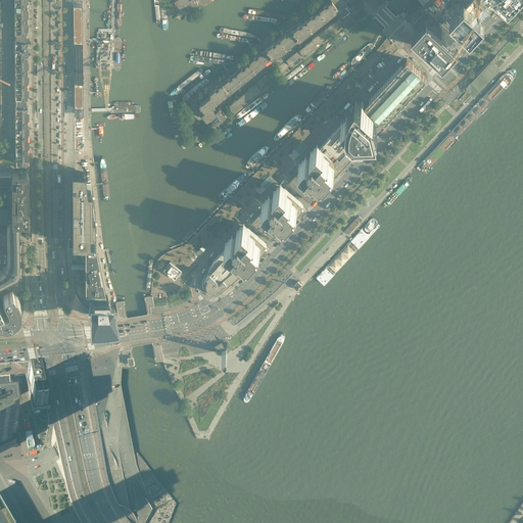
[(176,0),(177,2),(179,2),(179,3),(180,3),(180,4),(185,2),(189,9),(199,3),(197,0),(190,0),(189,1),(188,0),(176,0)]
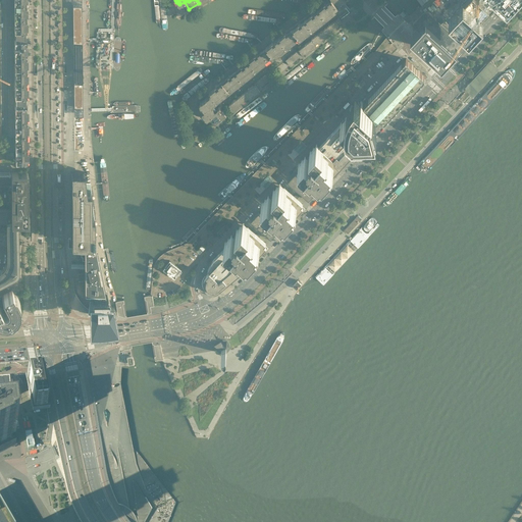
[(342,2),(343,0),(326,0),(324,0),(324,1),(324,2),(319,6),(326,15),(341,4),(340,3),(342,1),(342,2)]
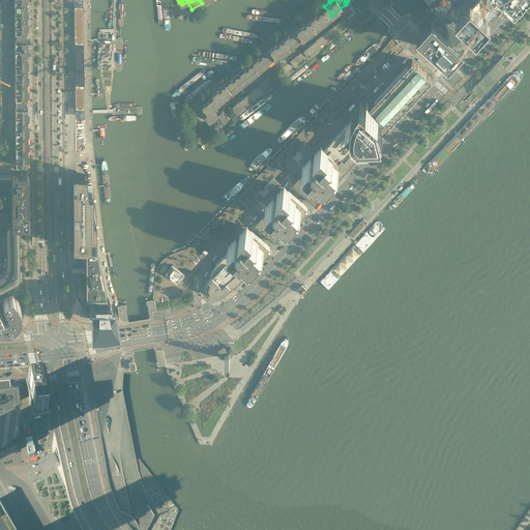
[(464,0),(455,9),(458,11),(460,13),(472,25),(474,27),(476,29),(491,13),(489,11),(497,3),(495,2),(496,0),(464,0)]
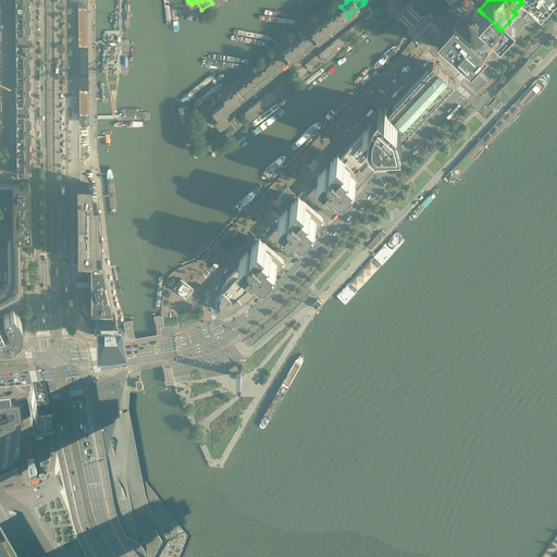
[(28,1),(15,2),(8,2),(8,16),(15,16),(28,16),(28,15),(28,11),(26,11),(26,8),(28,8),(28,3),(28,1)]
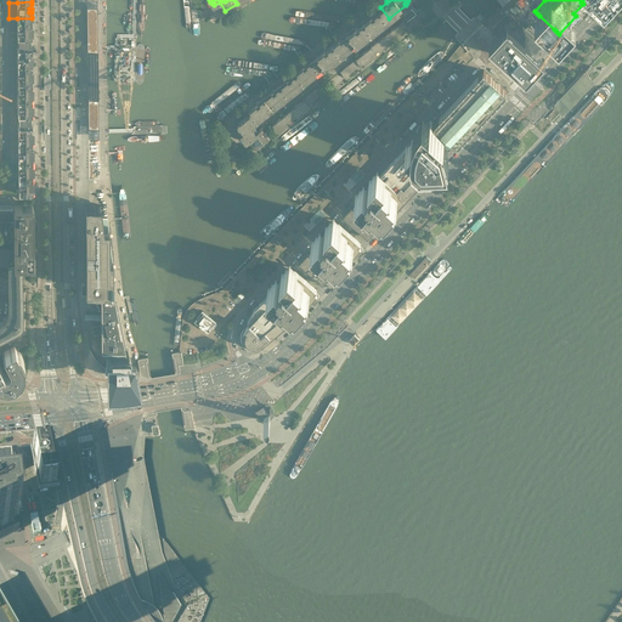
[(88,6),(86,6),(88,128),(89,128),(99,128),(97,6),(91,6),(88,6)]
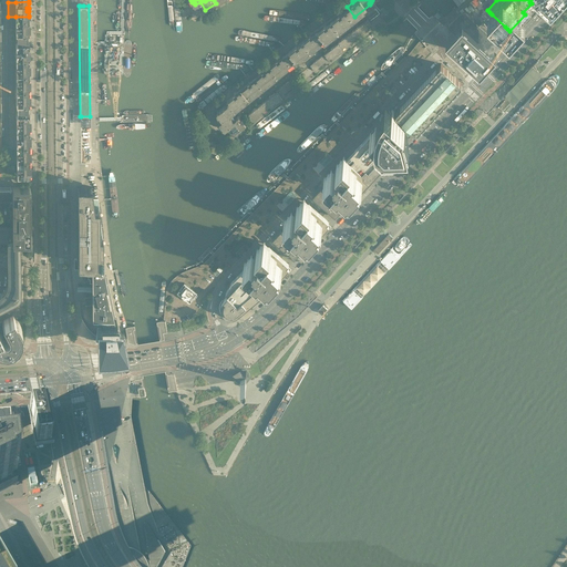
[(347,7),(341,11),(340,11),(340,10),(339,10),(339,11),(338,11),(338,12),(338,13),(332,18),(341,28),(354,17),(347,7)]
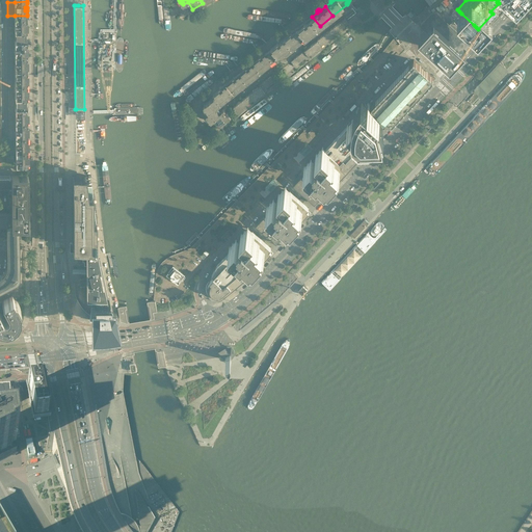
[(422,22),(419,25),(424,30),(429,34),(429,35),(432,38),(434,40),(442,47),(450,55),(456,49),(456,48),(459,45),(463,41),(466,38),(463,36),(469,30),(461,24),(459,27),(452,21),(450,24),(448,22),(445,19),(444,19),(444,18),(442,16),(441,16),(440,15),(439,14),(434,9),(422,22)]
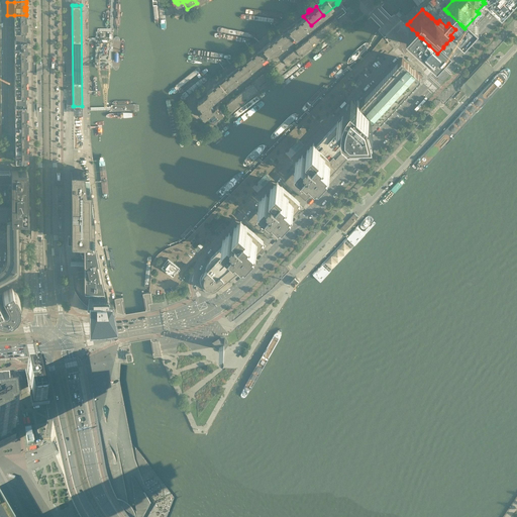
[(311,25),(303,16),(298,20),(297,19),(296,20),(295,20),(295,21),(295,22),(294,23),(290,26),(297,35),(297,36),(311,25)]
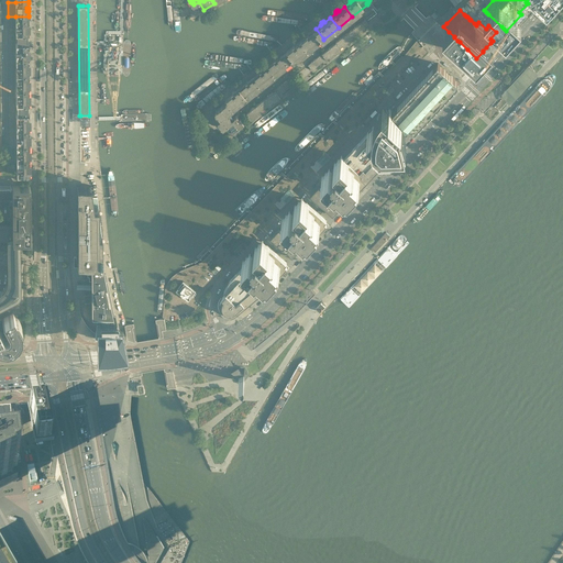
[(364,19),(357,24),(363,31),(366,28),(367,28),(368,28),(368,26),(370,25),(364,19)]
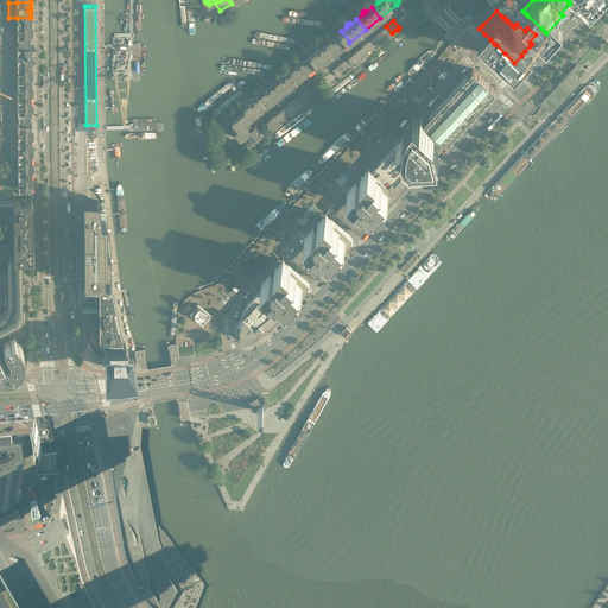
[(386,26),(378,32),(384,39),(385,39),(386,39),(386,38),(386,37),(392,33),(386,26)]
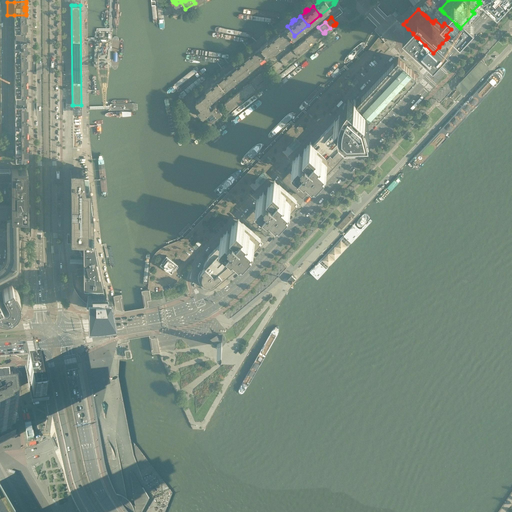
[(279,31),(279,32),(278,33),(274,36),(282,45),(294,35),(287,26),(287,27),(286,26),(282,30),(281,29),(280,29),(279,30),(279,31)]
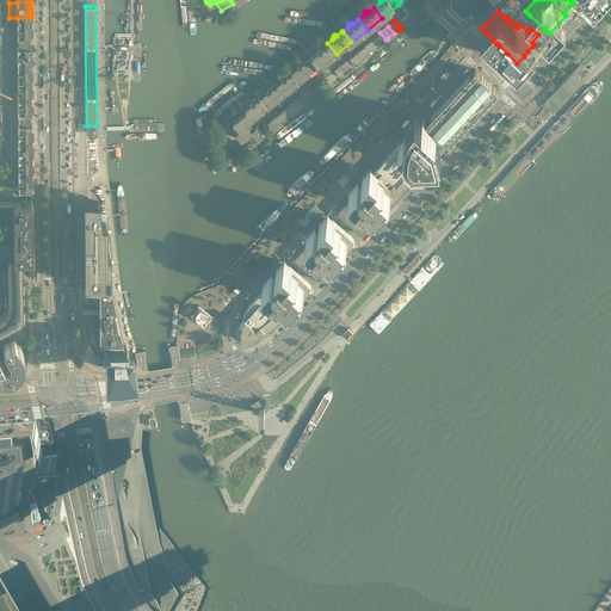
[(380,32),(372,38),(378,45),(383,42),(384,42),(384,41),(386,39),(380,32)]
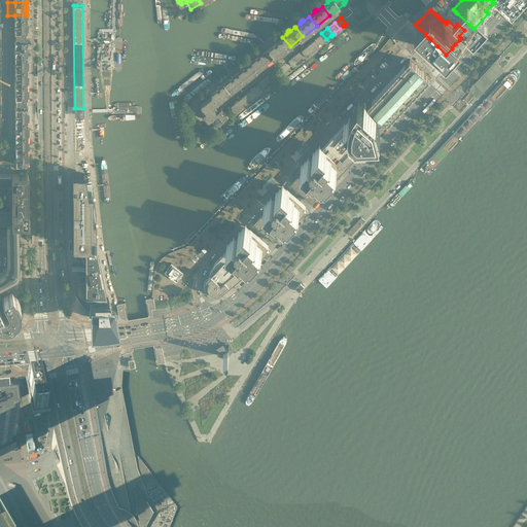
[(15,30),(14,30),(8,30),(8,39),(14,39),(15,39),(25,39),(25,30),(15,30)]
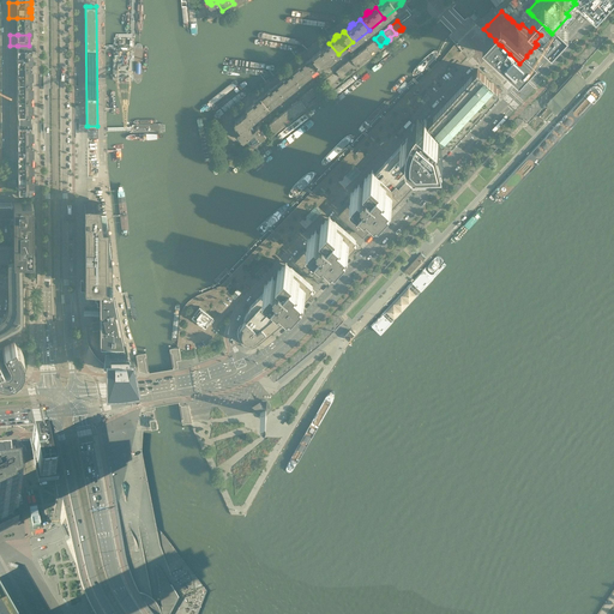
[(116,37),(114,37),(113,47),(113,82),(133,82),(134,38),(116,37)]
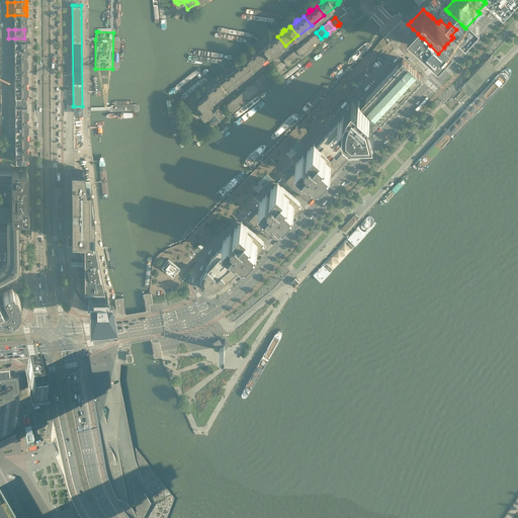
[(310,37),(310,38),(314,44),(315,44),(316,44),(317,42),(317,41),(321,38),(316,32),(310,37)]
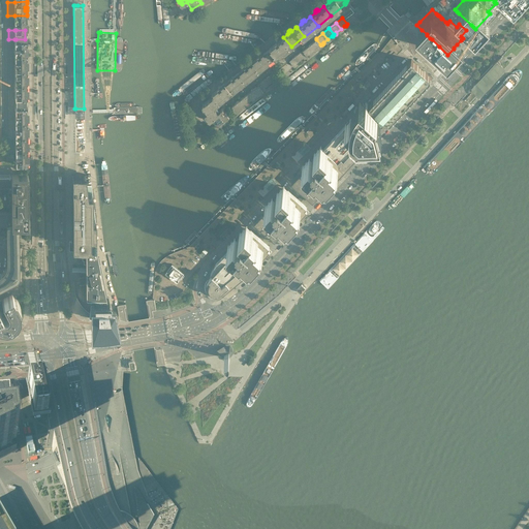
[(274,44),(270,48),(277,58),(291,47),(283,37),(278,41),(278,40),(277,40),(276,40),(276,41),(275,41),(275,42),(275,43),(274,44)]
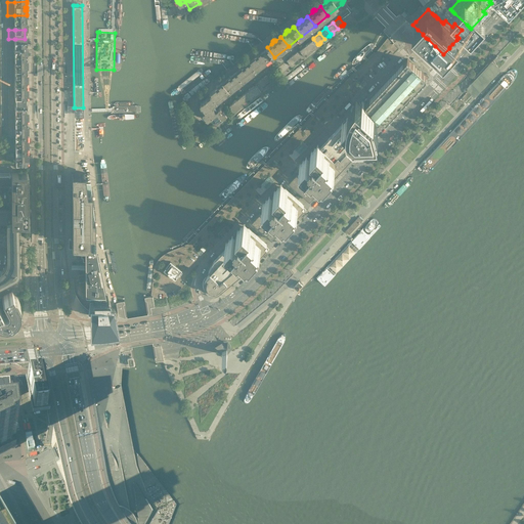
[(313,39),(306,44),(311,50),(315,47),(316,47),(317,46),(317,45),(318,45),(317,44),(313,39)]
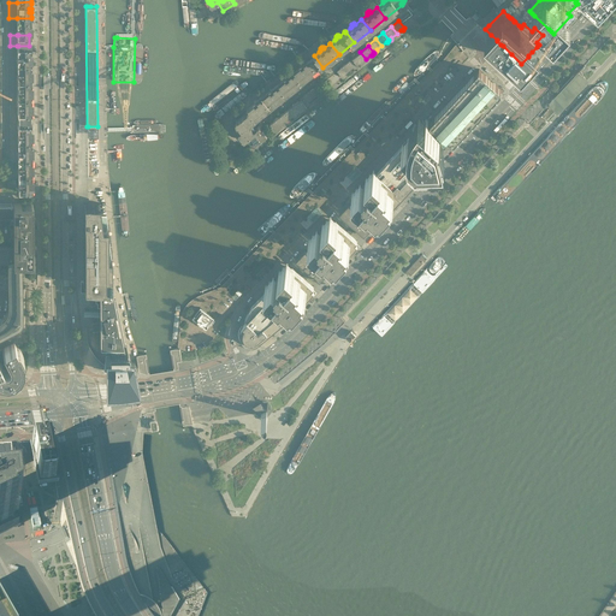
[(360,52),(353,58),(359,65),(360,64),(360,65),(361,64),(361,63),(366,59),(360,52)]
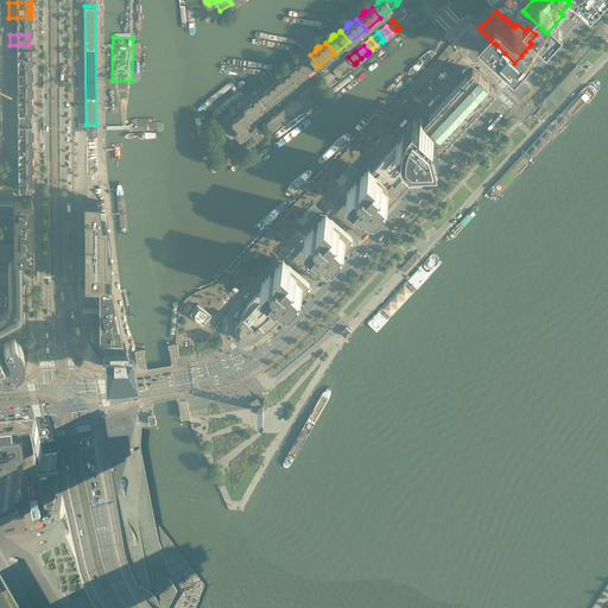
[(298,83),(312,70),(316,69),(318,67),(310,55),(308,57),(304,59),(299,64),(298,63),(297,63),(296,63),(296,64),(296,65),(289,71),(289,73),(298,83)]
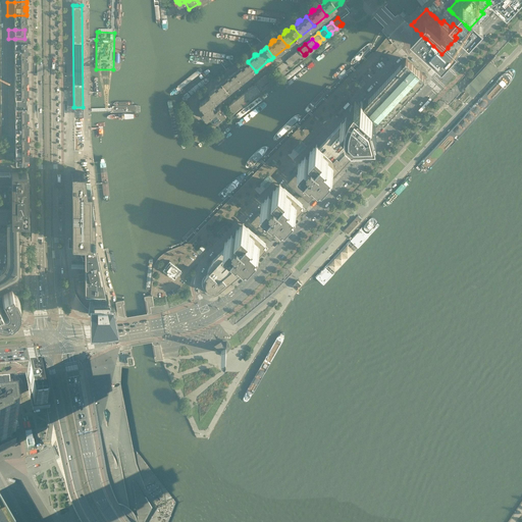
[(299,49),(292,54),(297,60),(301,57),(302,57),(303,56),(304,55),(299,49)]
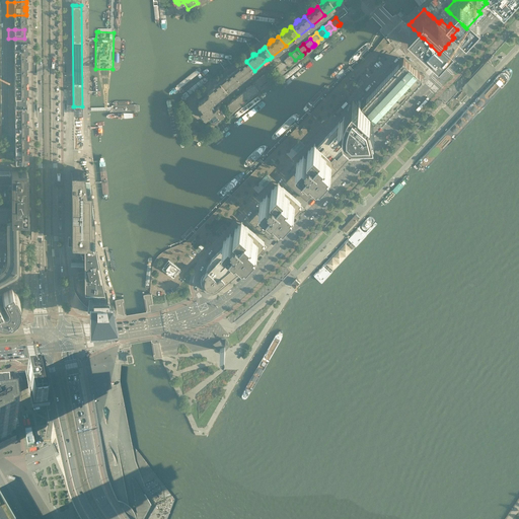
[(292,63),(295,60),(290,54),(284,59),(289,65),(290,64),(291,65),(291,64),(292,63)]
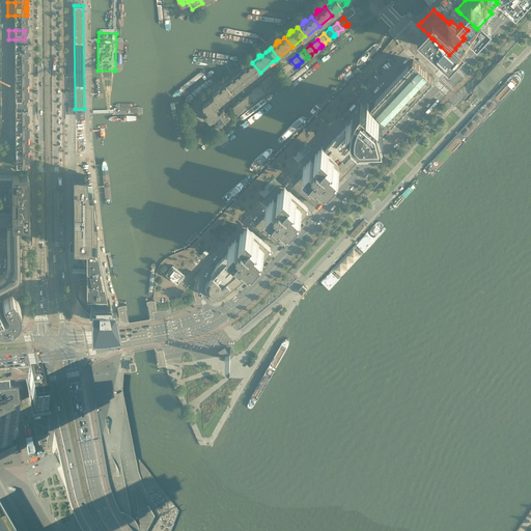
[(419,65),(413,59),(370,105),(375,110),(378,112),(384,117),(389,122),(390,123),(432,78),(426,73),(419,65)]
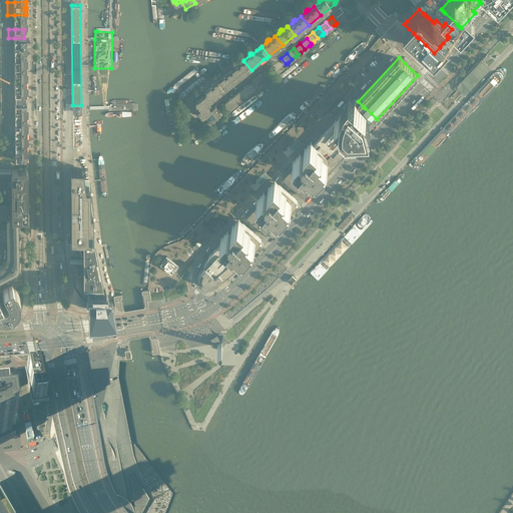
[(465,89),(487,65),(484,62),(481,60),(480,61),(478,63),(477,61),(464,75),(466,76),(463,79),(459,83),(465,89)]
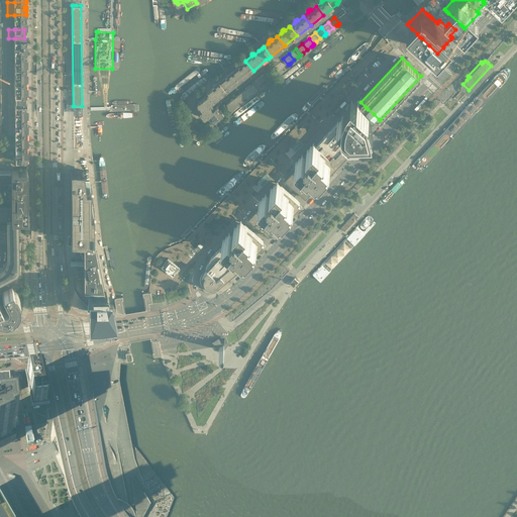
[(253,71),(245,62),(241,65),(240,65),(239,65),(238,66),(238,67),(239,67),(234,71),(241,81),(253,71)]
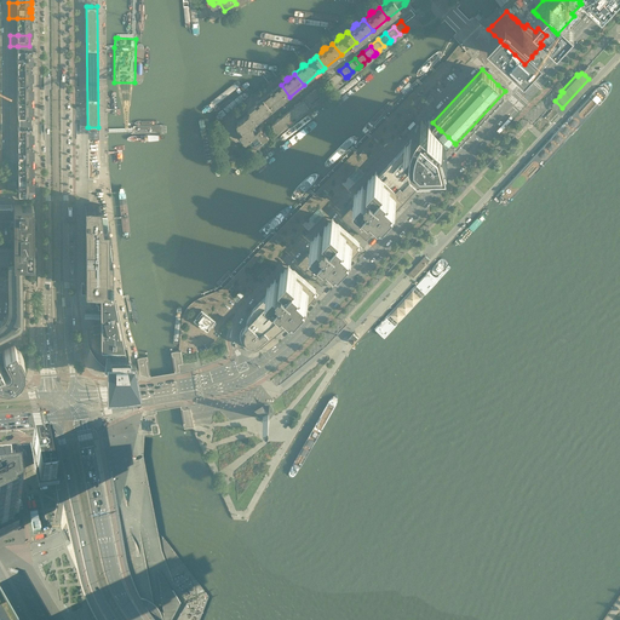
[(281,85),(274,90),(273,90),(271,90),(271,91),(271,92),(270,93),(264,98),(273,108),(274,109),(290,97),(281,85)]
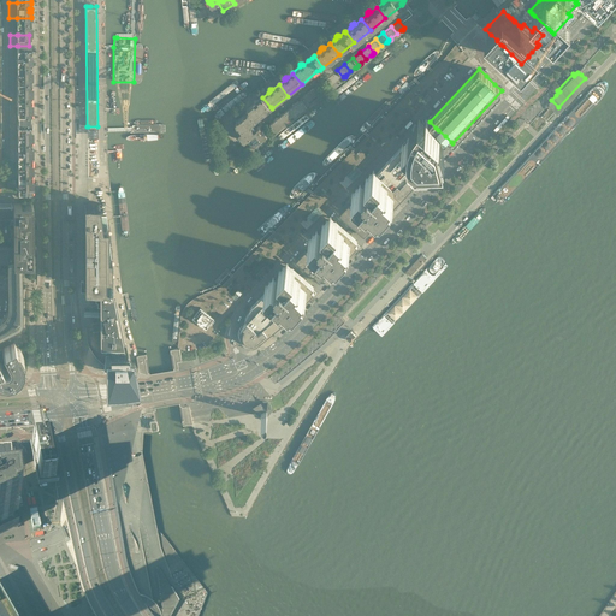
[(317,86),(308,92),(314,99),(319,95),(320,95),(320,94),(321,93),(317,86)]
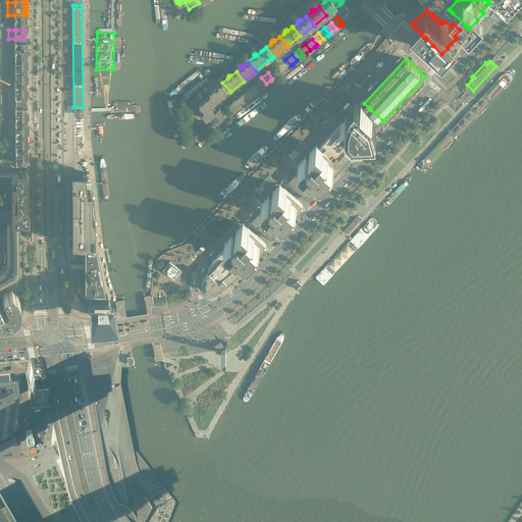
[(261,77),(255,83),(260,89),(261,89),(262,88),(266,84),(261,77)]
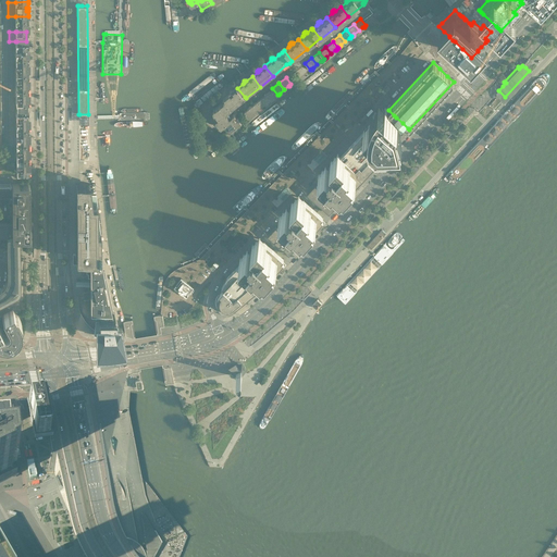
[(390,88),(386,85),(381,90),(384,95),(390,88)]
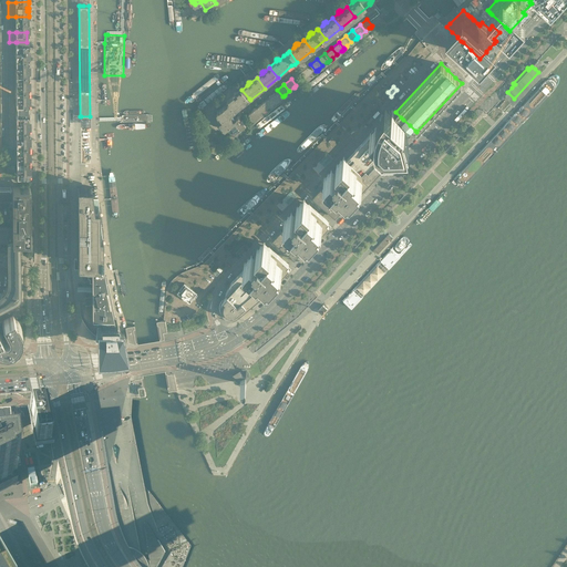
[(241,89),(236,93),(236,92),(235,92),(234,92),(234,93),(234,94),(234,95),(227,100),(235,110),(235,111),(249,99),(241,90),(241,89)]
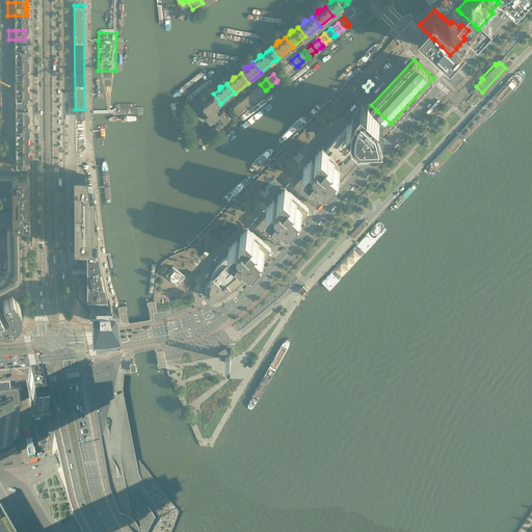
[(260,84),(254,90),(259,97),(262,94),(263,94),(264,92),(264,91),(265,91),(265,90),(260,84)]
